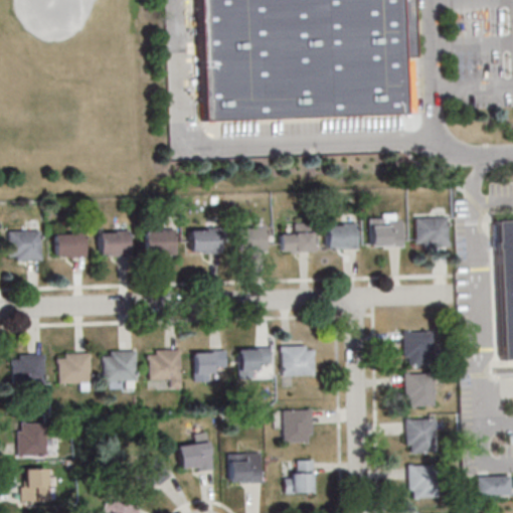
[(195,0),(398,0),(401,116),(198,121),(195,0)]
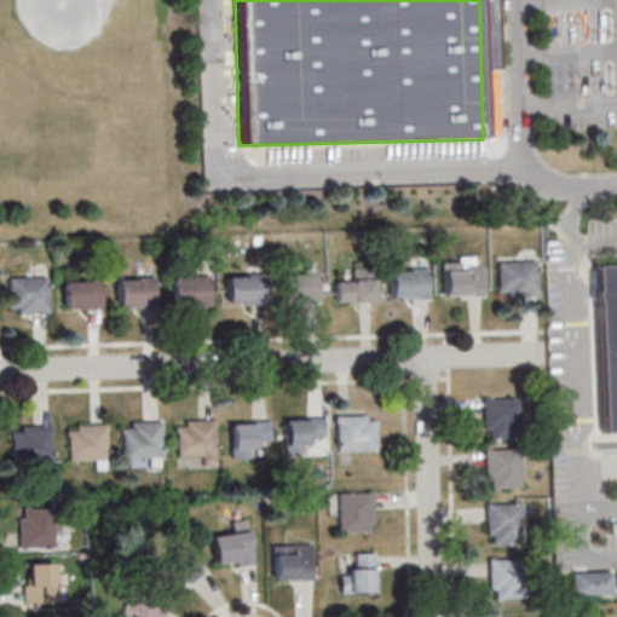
[(500,298),(538,298),(538,257),(525,257),(525,263),(500,263),(500,298)]
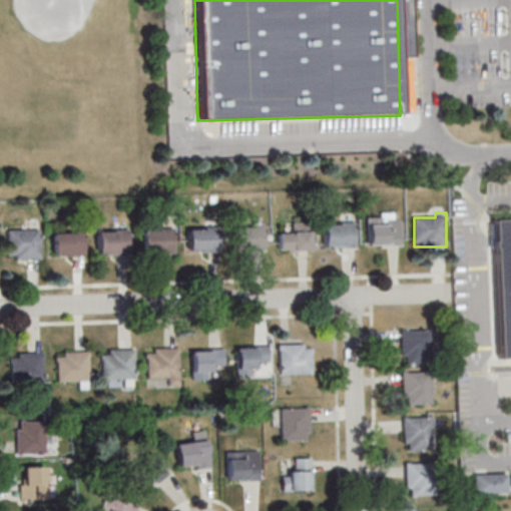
[(402,246),(402,214),(369,214),(369,246),(402,246)]
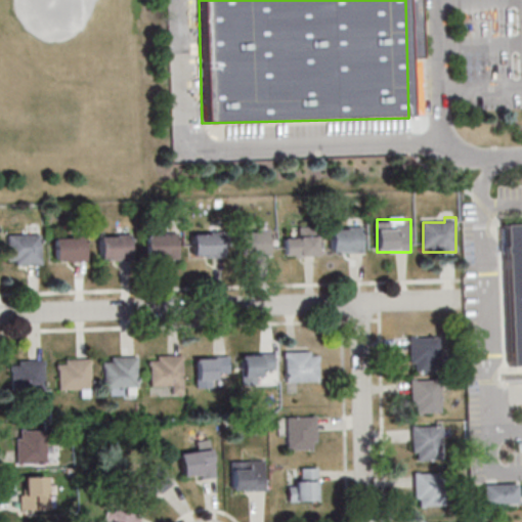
[(521,224),(503,225),(510,364),(521,363),(521,224)]
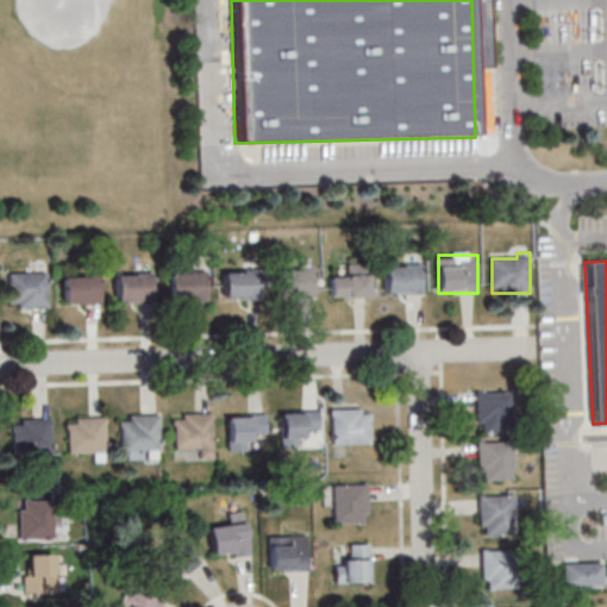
[(425,266),(386,266),(386,295),(425,295),(425,266)]
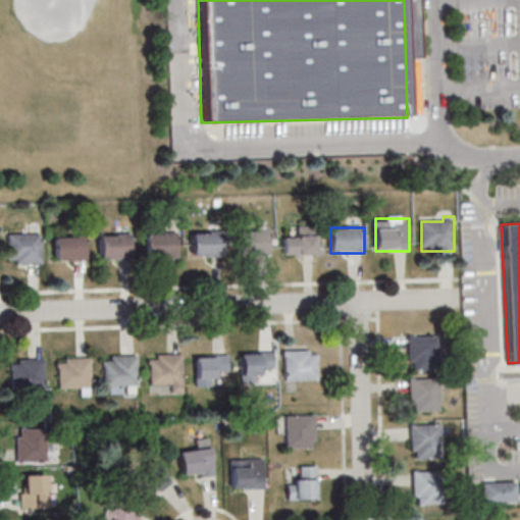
[(318,256),(318,228),(298,228),(298,239),(286,239),(286,257),(318,256)]
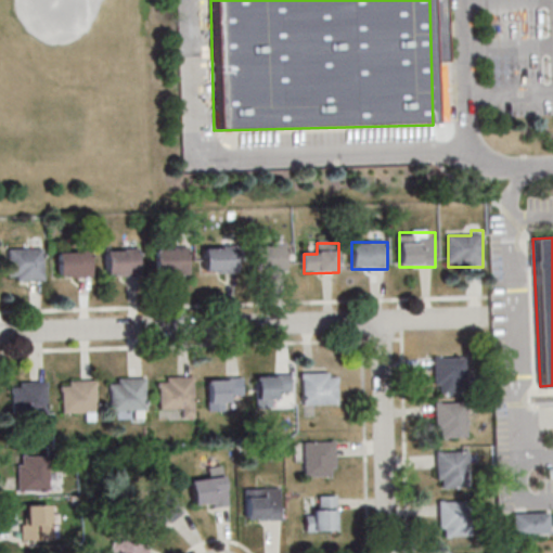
[(288,272),(288,245),(255,245),(255,272),(288,272)]
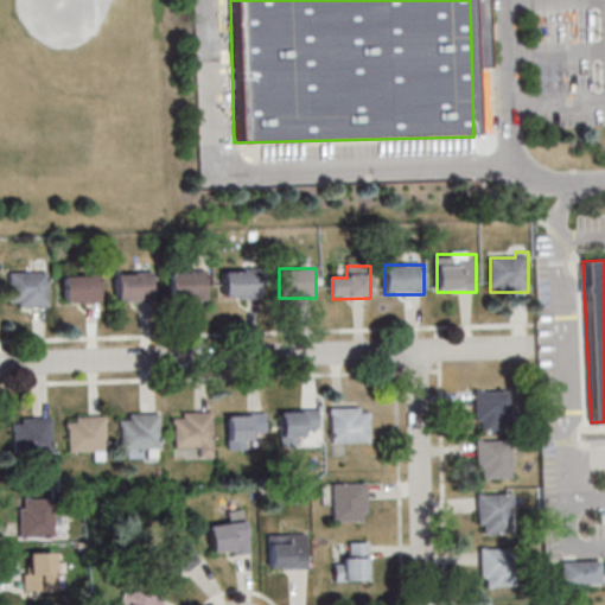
[(209,272),(171,272),(171,300),(209,300),(209,272)]
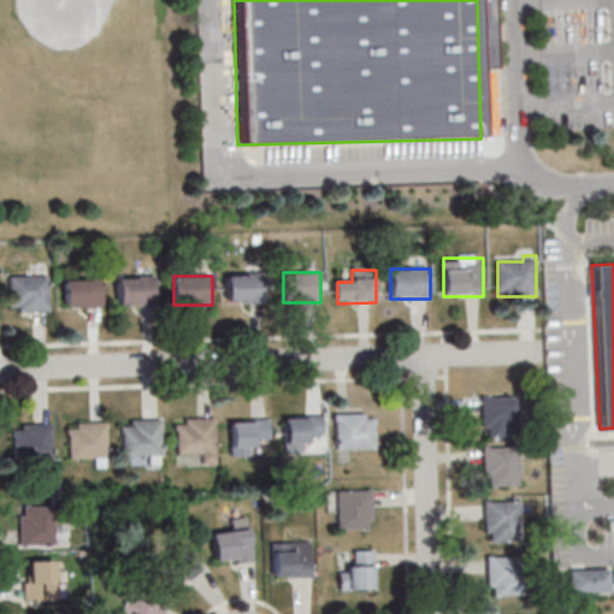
[(229,276),(229,305),(265,305),(265,276),(229,276)]
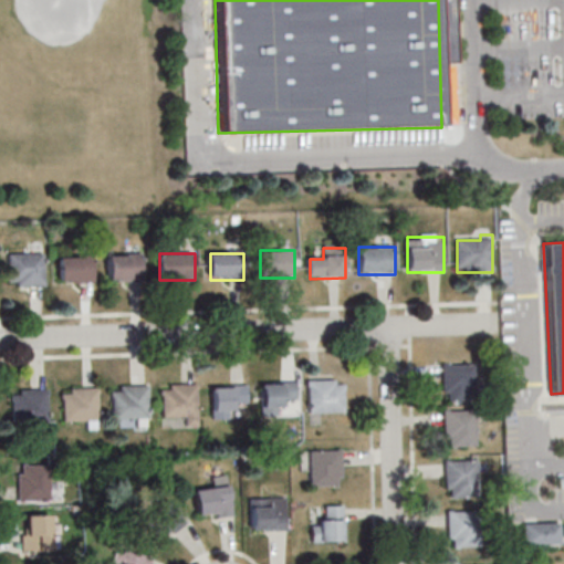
[(10,288),(47,288),(47,254),(10,254),(10,288)]
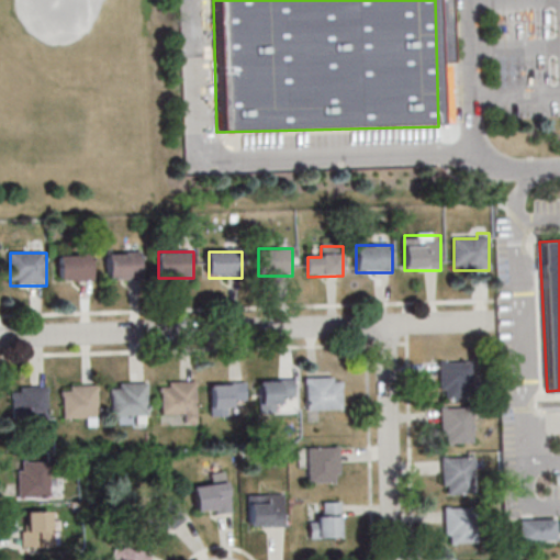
[(143,254),(109,254),(109,280),(143,280),(143,254)]
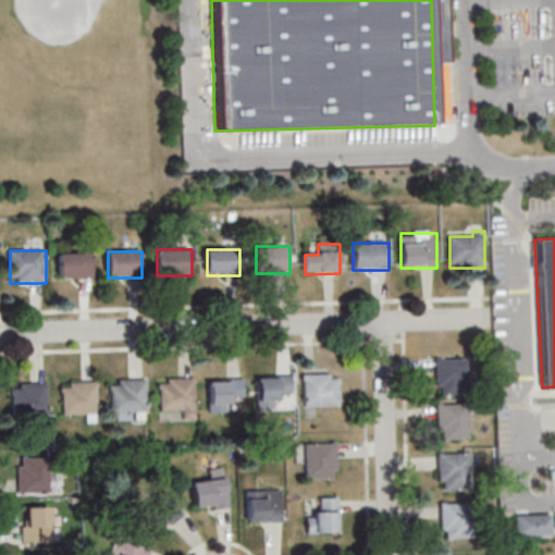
[(60,280),(94,280),(94,254),(60,254),(60,280)]
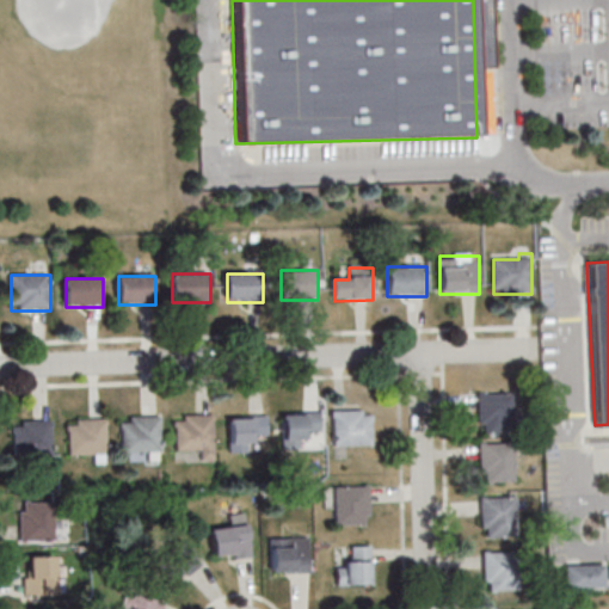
[(480,435),(515,435),(515,395),(480,395),(480,435)]
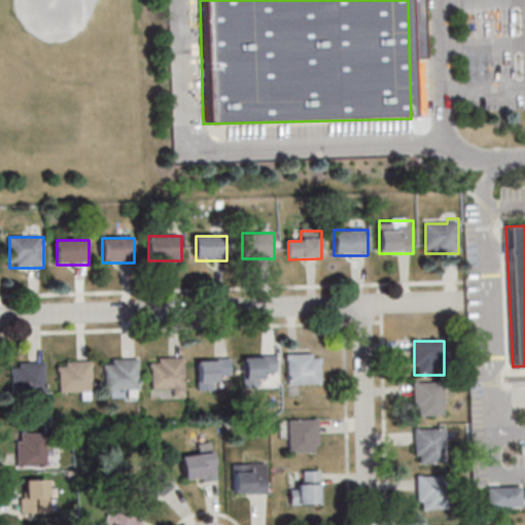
[(322,385),(322,355),(288,355),(288,385),(322,385)]
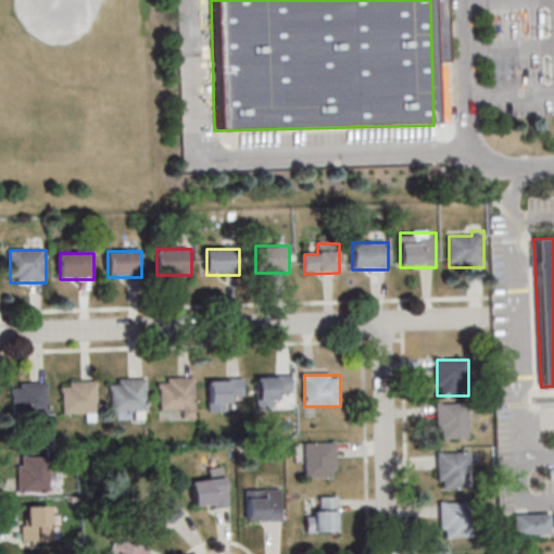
[(257,378),(257,401),(293,401),(293,378),(257,378)]
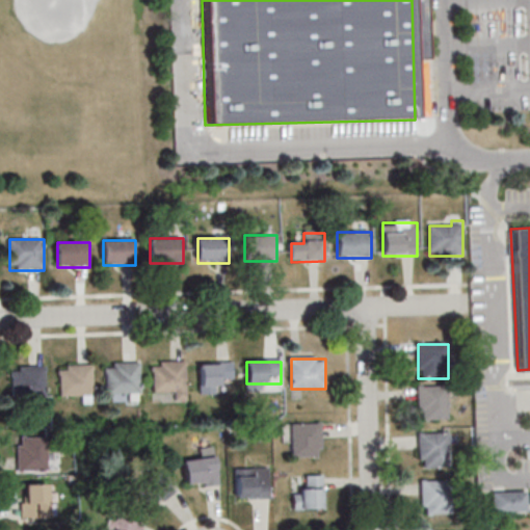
[(188,401),(188,363),(154,363),(154,393),(176,393),(176,402),(188,401)]
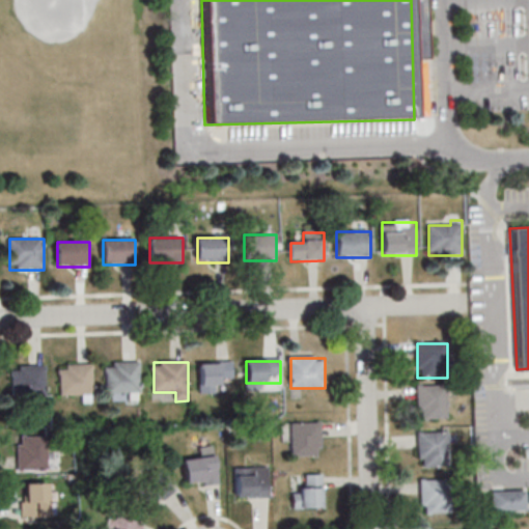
[(106,363),(106,393),(118,393),(118,400),(123,400),(123,396),(140,396),(140,363),(106,363)]
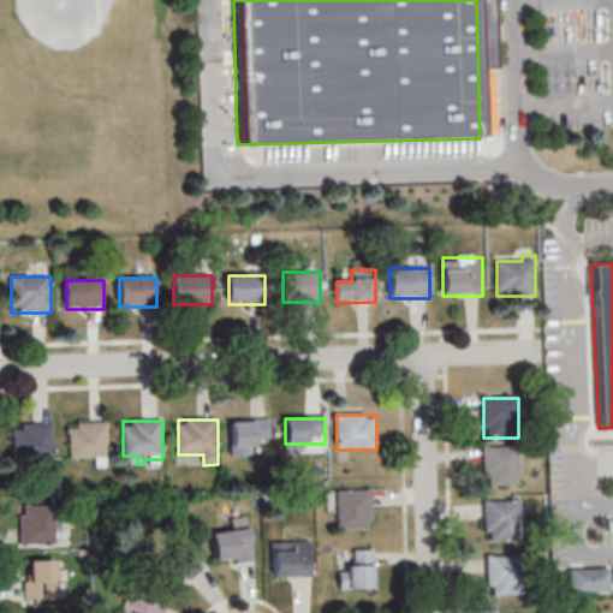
[(232,421),(232,457),(256,457),(256,444),(271,444),(271,421),(232,421)]
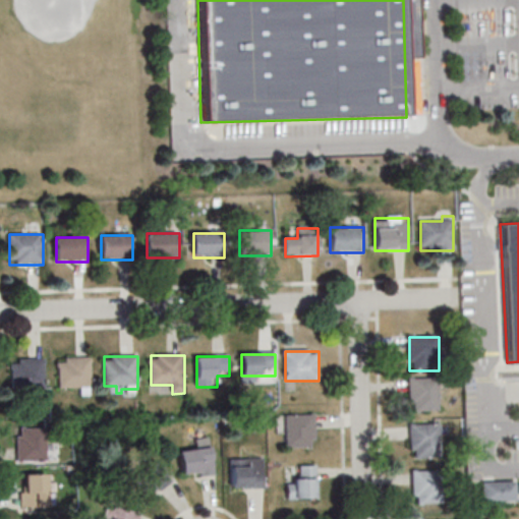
[(59,358),(59,388),(81,388),(81,396),(93,396),(93,358),(59,358)]
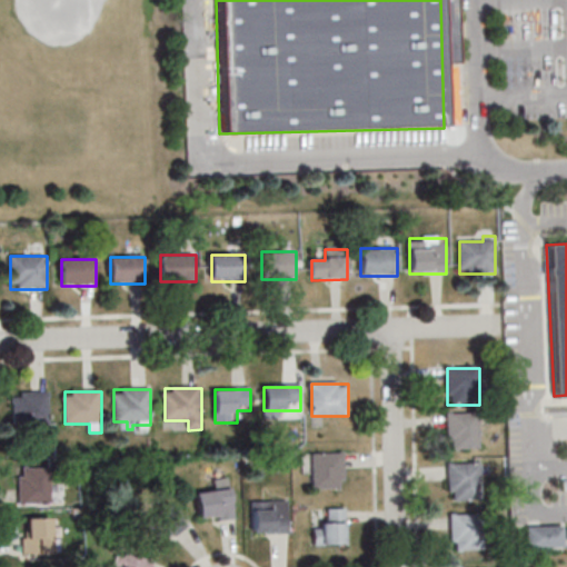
[(13,394),(13,425),(50,425),(50,394),(13,394)]
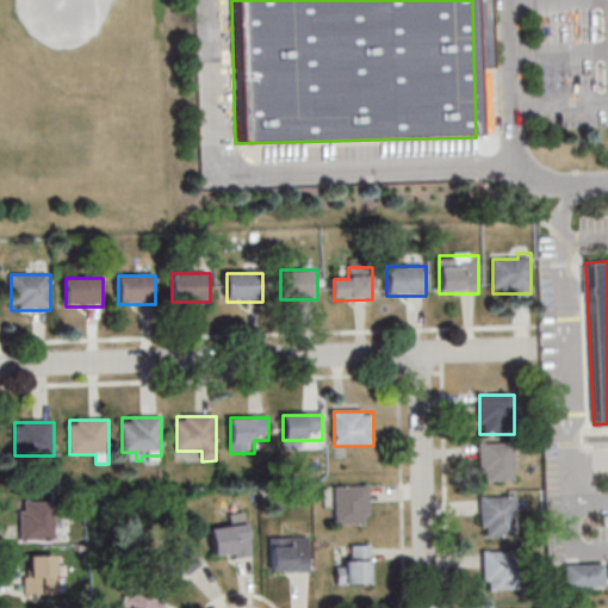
[(515,483),(515,444),(481,444),(481,483),(515,483)]
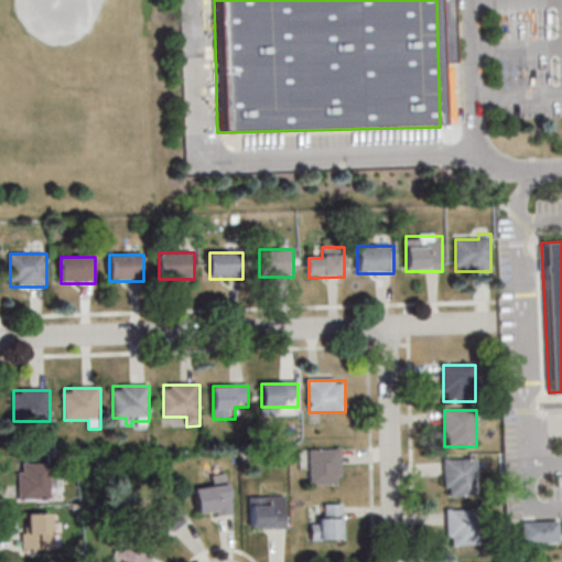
[(311,487),(343,487),(343,450),(311,450),(311,487)]
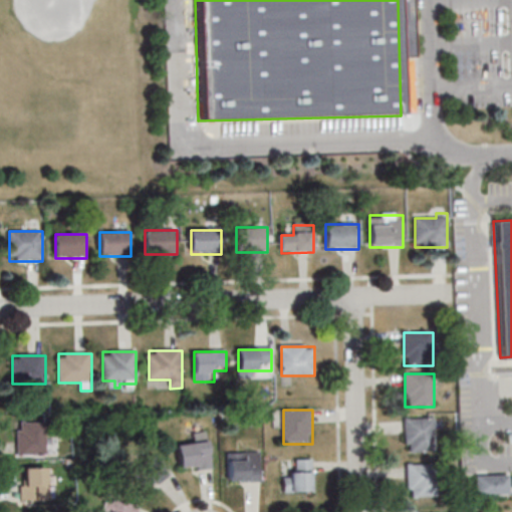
[(436,419),(406,419),(406,453),(436,453),(436,419)]
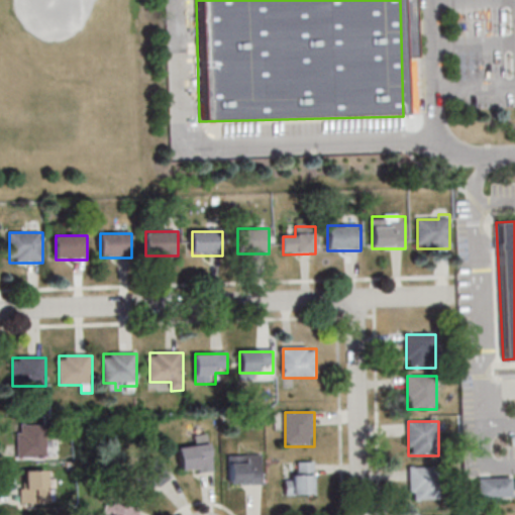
[(18,459),(41,459),(41,425),(18,425),(18,459)]
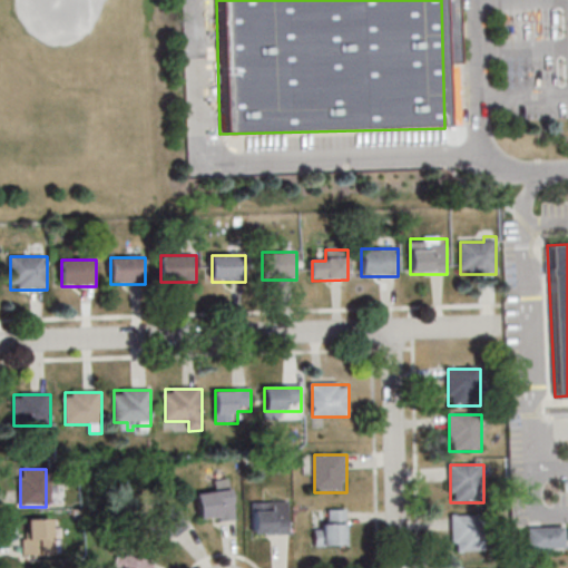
[(216,485),(217,492),(197,496),(203,525),(236,519),(231,482),(216,485)]
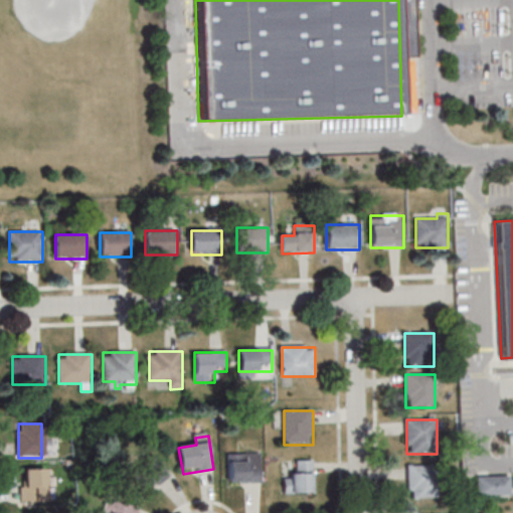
[(263,454),(229,454),(229,484),(263,484),(263,454)]
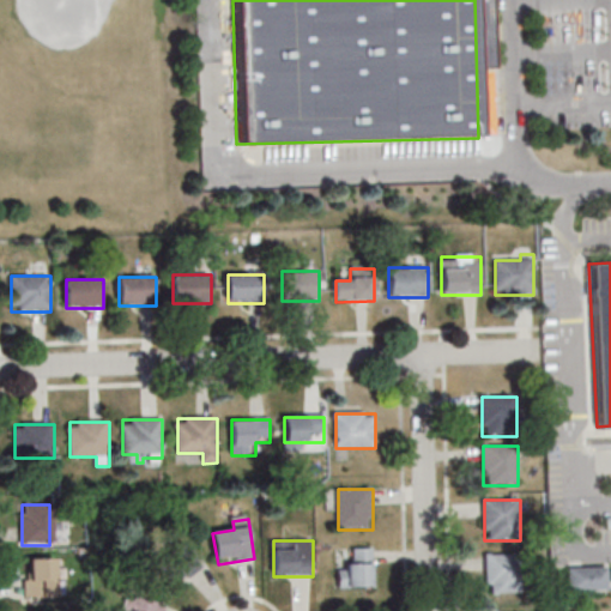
[(170,590),(204,572),(188,544),(155,562),(170,590)]
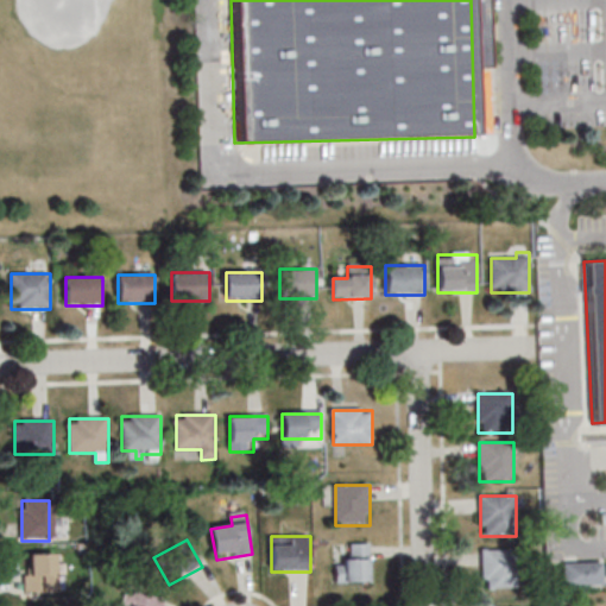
[(372,584),(372,544),(349,544),(349,559),(338,559),(338,584),(372,584)]
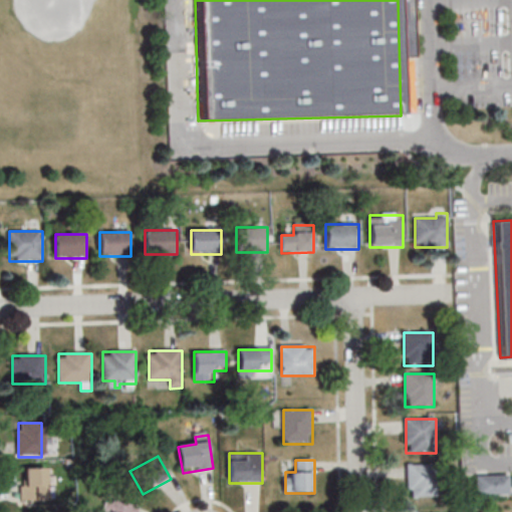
[(433,465),(409,465),(409,498),(433,498),(433,465)]
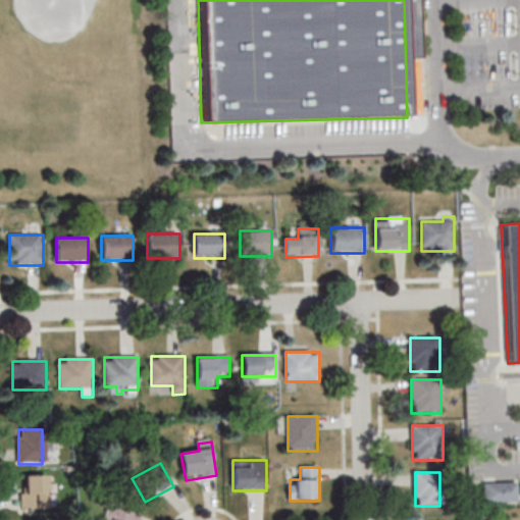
[(48,508),(48,476),(21,476),(21,508),(48,508)]
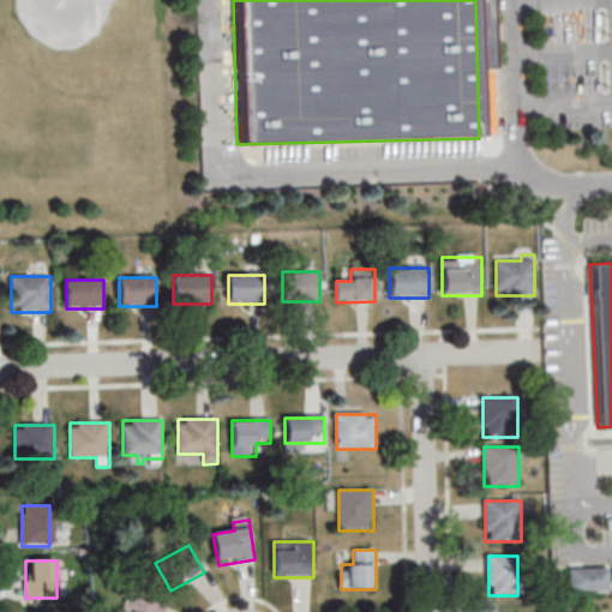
[(609,569),(568,569),(568,593),(609,593),(609,569)]
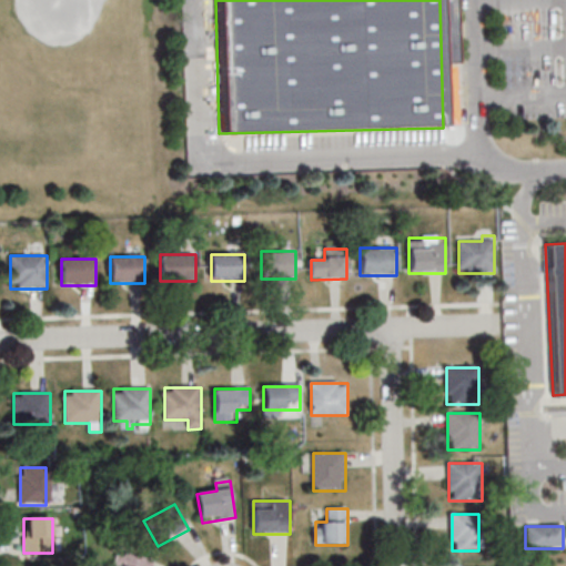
[(152,565),(153,561),(118,553),(115,565),(152,565)]
